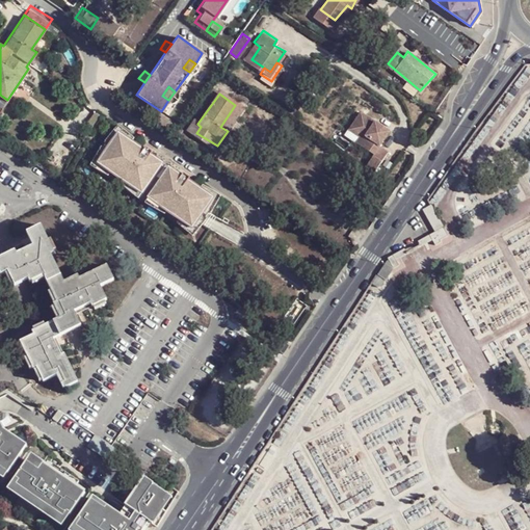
[(241,109),(235,105),(220,127),(228,131),(241,109)]
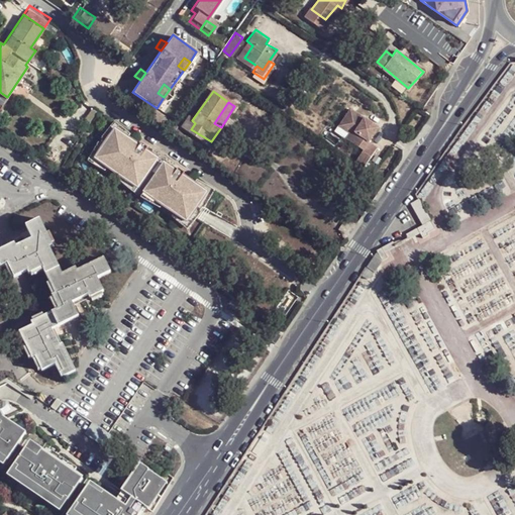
[(355,160),(364,165),(377,146),(369,140),(378,126),(349,107),(340,121),(354,131),(348,139),(363,148),(355,160)]
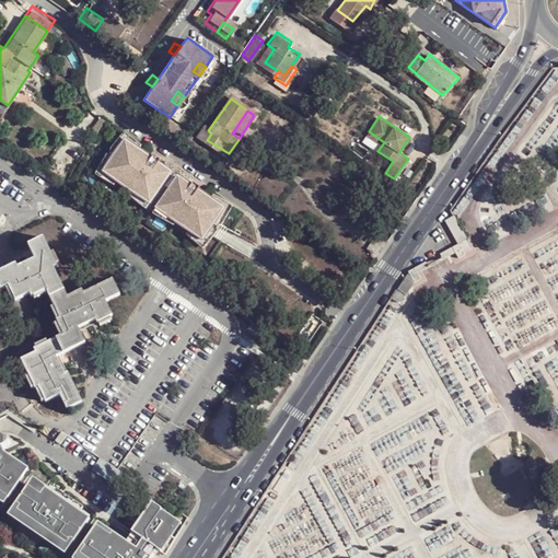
[(384,142),(369,131),(367,135),(378,143),(374,149),(378,151),(384,142)]
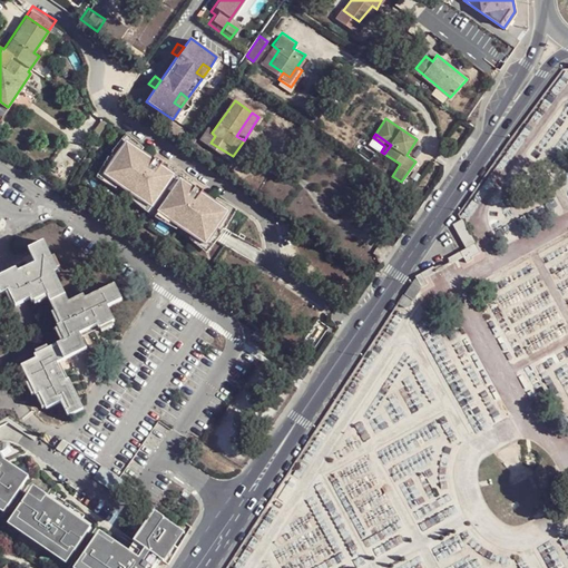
[(103,174),(150,206),(173,175),(158,165),(162,162),(154,157),(152,160),(125,142),(103,174)]
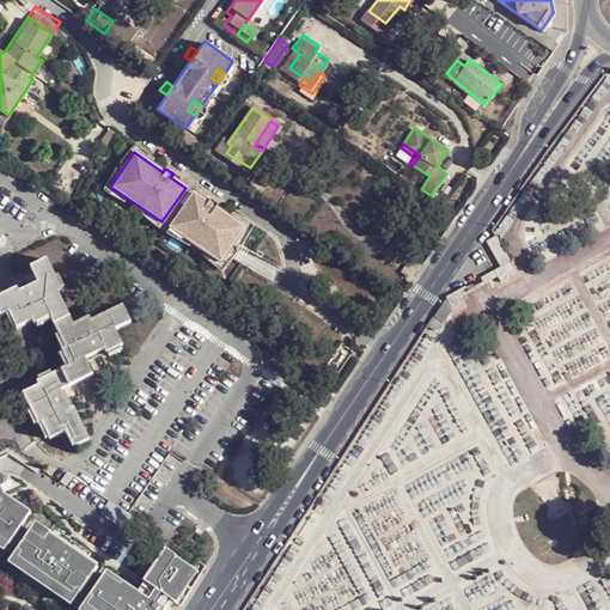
[(169,226),(220,261),(243,227),(214,207),(217,203),(209,199),(206,202),(193,193),(169,226)]
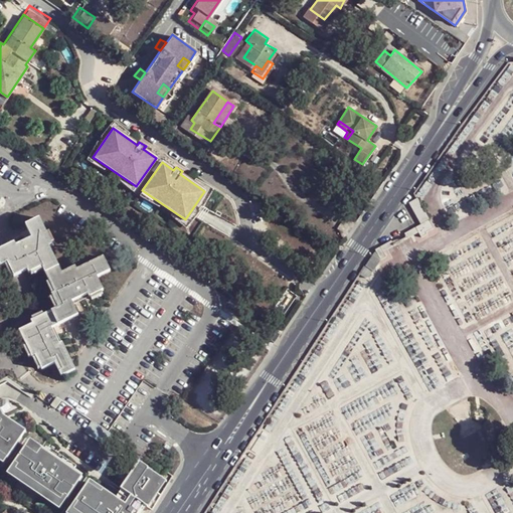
[(417,197),(406,201),(417,225),(430,219),(417,197)]
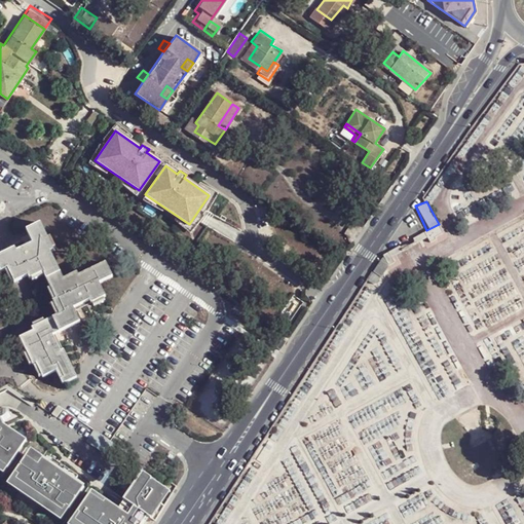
[(0,272),(8,269),(13,282),(28,276),(30,281),(45,273),(55,299),(52,300),(58,313),(29,325),(32,333),(19,339),(29,364),(36,361),(42,375),(55,369),(61,381),(76,375),(64,346),(61,347),(53,331),(78,321),(72,305),(89,299),(91,303),(106,298),(98,279),(110,274),(105,262),(80,272),(78,269),(61,276),(49,248),(52,246),(41,217),(27,223),(34,240),(16,248),(13,242),(0,248),(0,272)]
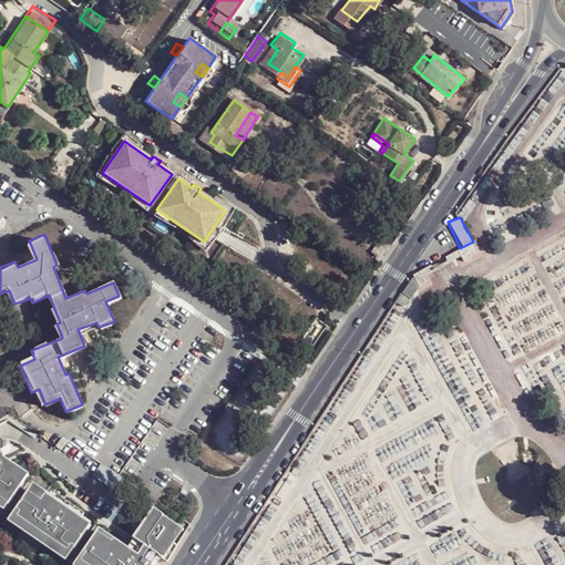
[(460,248),(456,249),(462,260),(469,256),(468,255),(478,248),(473,242),(460,248)]
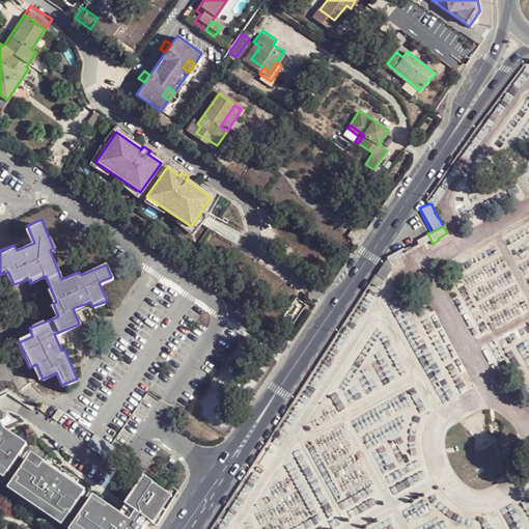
[(392,253),(386,256),(391,267),(397,262),(392,253)]
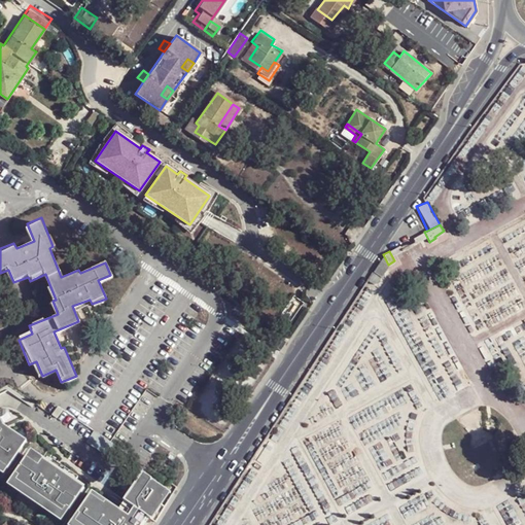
[(59,409),(55,406),(47,414),(53,417),(59,409)]
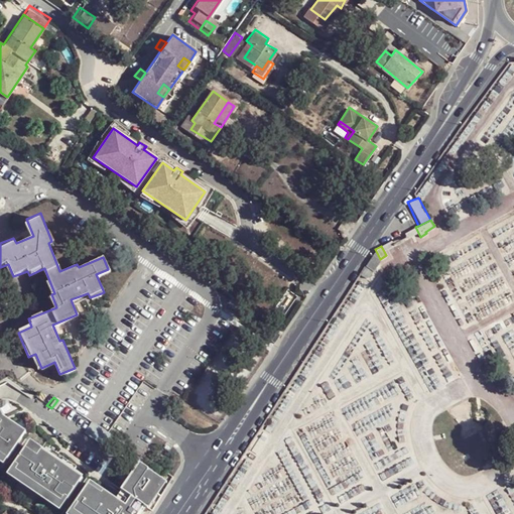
[(6,463),(24,434),(8,424),(6,429),(0,425),(1,423),(0,422),(0,420),(1,420),(0,418),(0,466),(3,461),(6,463)]
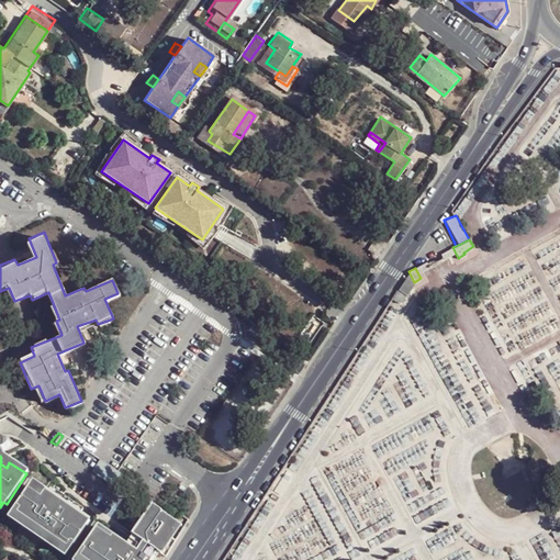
[(9,462),(1,458),(0,458),(0,460),(1,461),(0,463),(7,468),(9,462)]
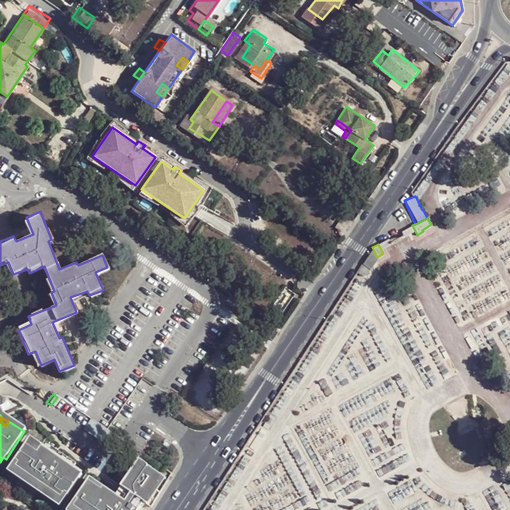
[(36,453),(24,446),(14,463),(17,465),(14,469),(62,499),(66,494),(68,496),(82,474),(73,468),(72,469),(47,453),(47,452),(40,447),(36,453)]
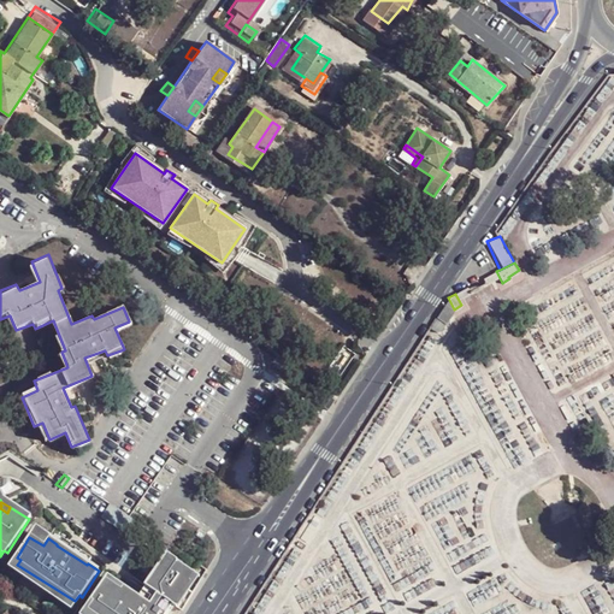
[(177,558),(166,551),(146,585),(177,603),(178,604),(194,579),(192,578),(195,571),(176,559),(177,558)]
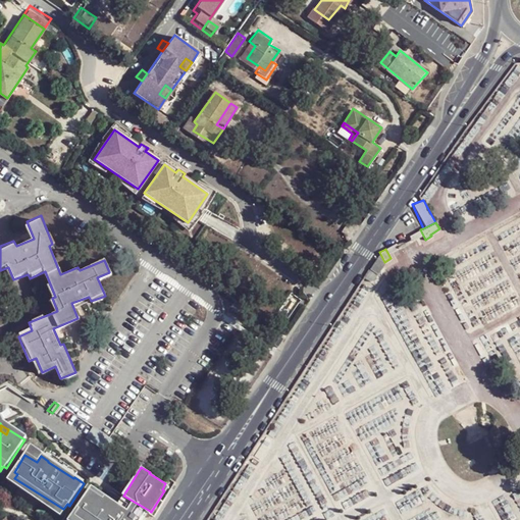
[(63,509),(14,478),(10,484),(60,515),(63,509)]
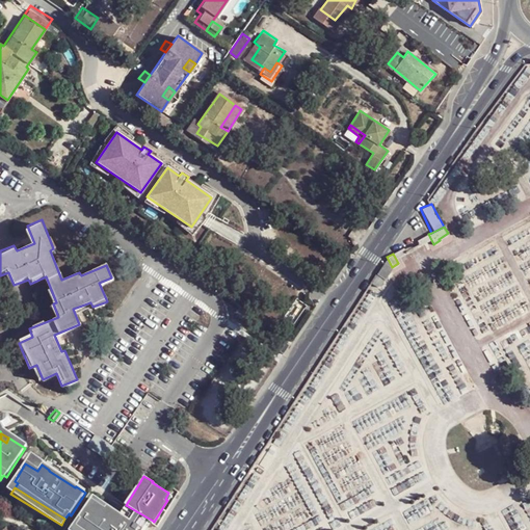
[(105,507),(91,499),(79,519),(81,520),(77,527),(82,529),(137,529),(140,526),(121,514),(107,505),(105,507)]
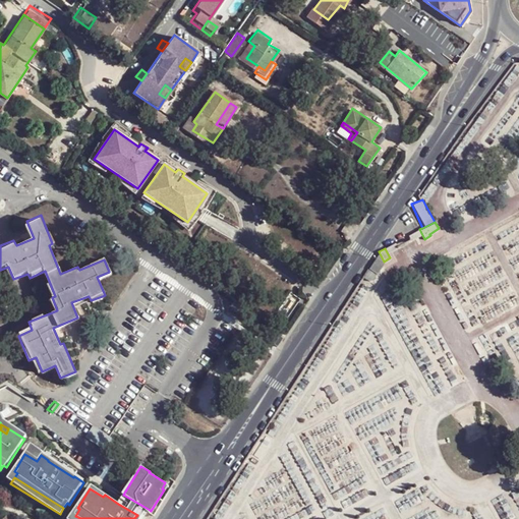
[(123,495),(118,504),(137,515),(134,518),(143,518),(150,510),(123,495)]
